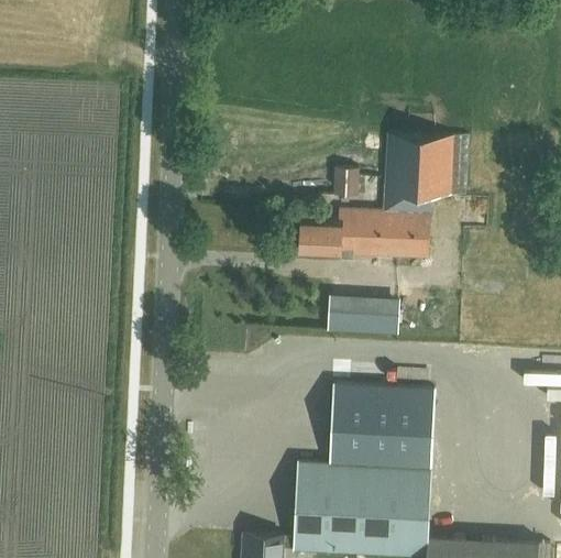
[(427,195),(457,196),(464,197),(466,139),(386,135),(383,214),(339,211),(339,222),(300,221),(298,254),(425,260),(427,195)]
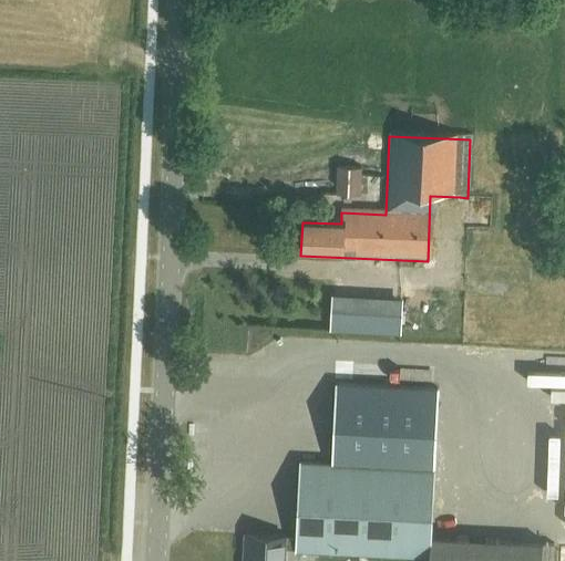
[(358,199),(359,172),(335,170),(332,199),(358,199)]
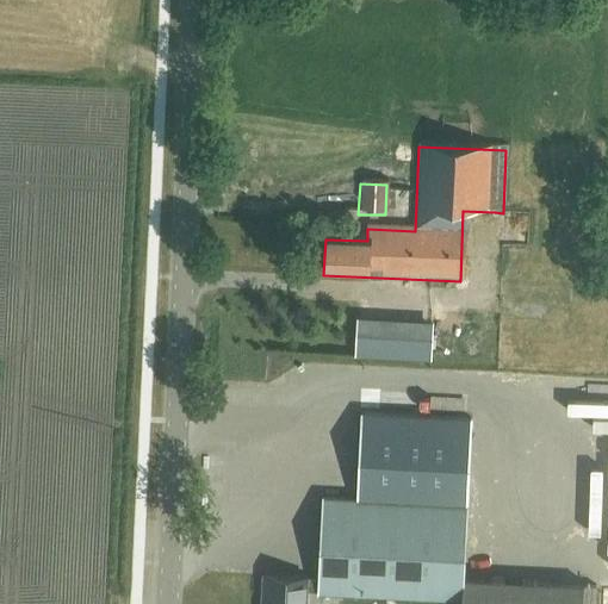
[(469,423),(359,417),(355,503),(322,502),(318,584),(303,583),(262,580),(262,602),(265,603),(301,603),(302,595),(317,595),(317,597),(460,603),(579,603),(581,589),(461,583),(469,423)]
